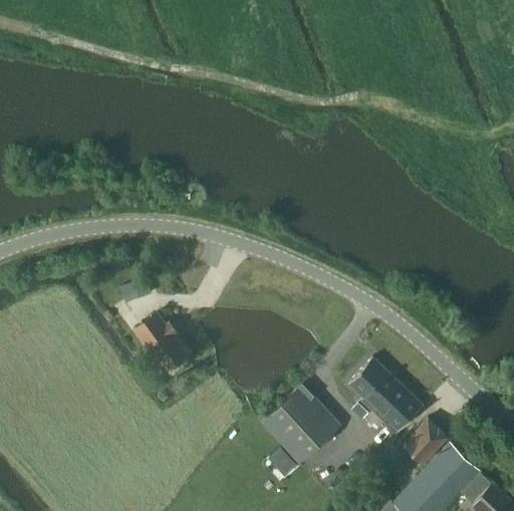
[(166,370),(187,355),(157,315),(137,330),(166,370)]
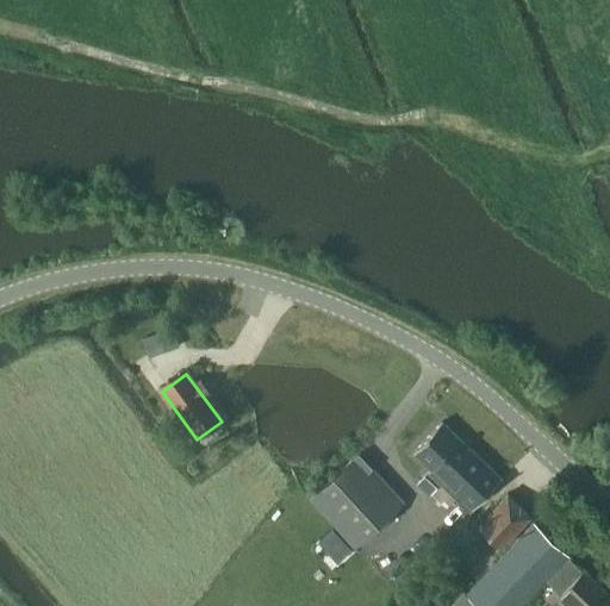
[(443,425),(415,456),(433,473),(429,476),(471,514),(502,481),(443,425)]
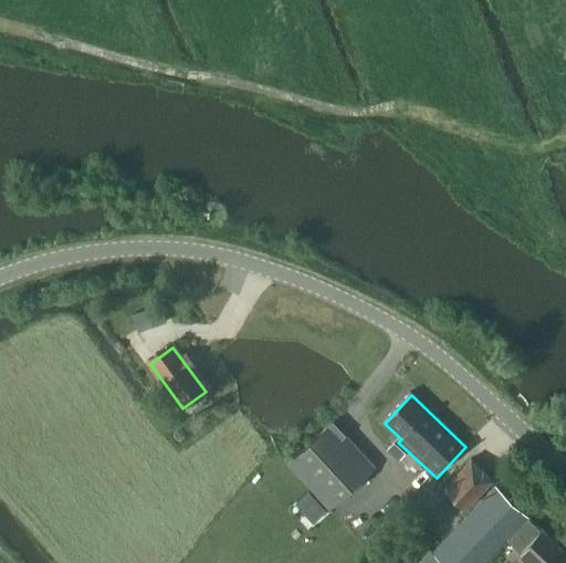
[(331,511),(376,470),(333,424),(289,466),(331,511)]
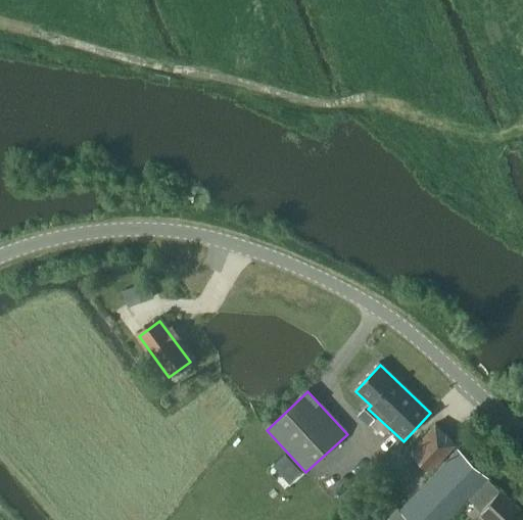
[(430,472),(456,446),(435,426),(410,452),(430,472)]
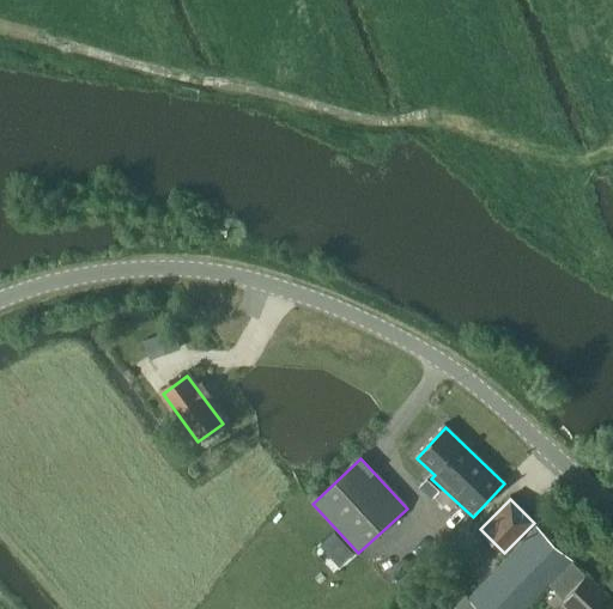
[(570,564),(571,562),(536,529),(469,601),(467,598),(456,608),(526,608),(548,586),(564,601),(563,602),(570,608),(612,608),(612,601),(587,577),(586,578),(570,564)]
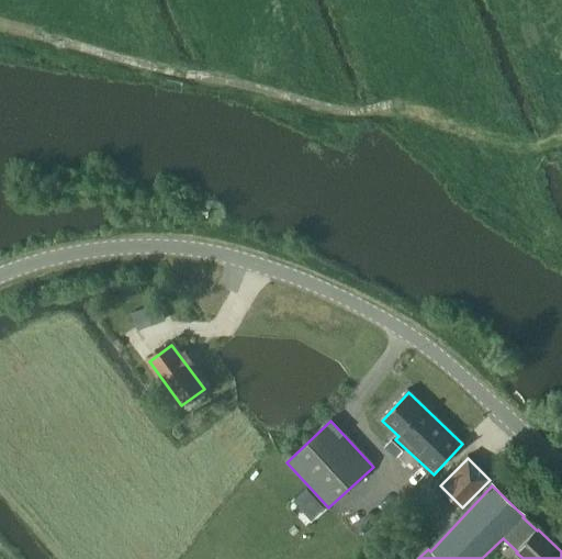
[(325,511),(306,491),(293,503),(311,523),(325,511)]
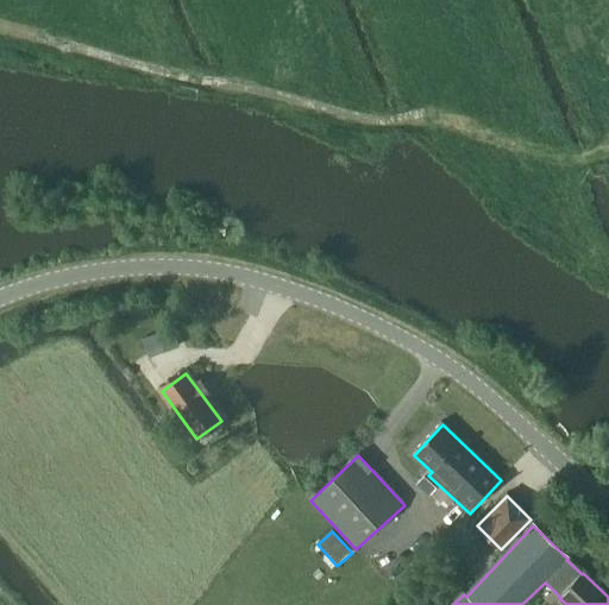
All buildings are outlined.
